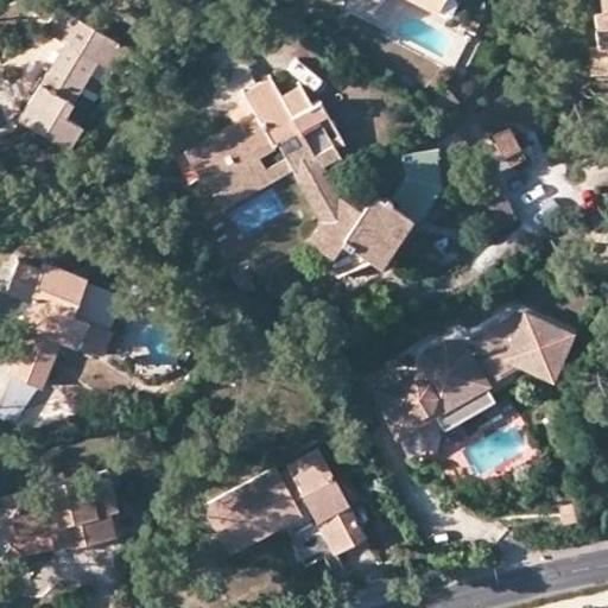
[(412,0),(438,12),(443,0),(412,0)]
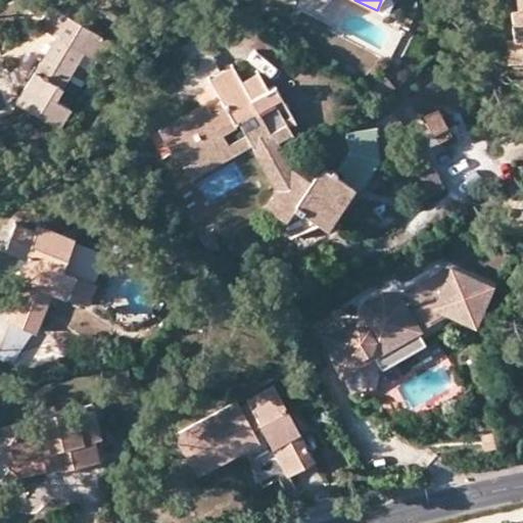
[(522,0),(518,0),(519,11),(513,11),(516,43),(508,43),(511,66),(522,64),(522,0)]
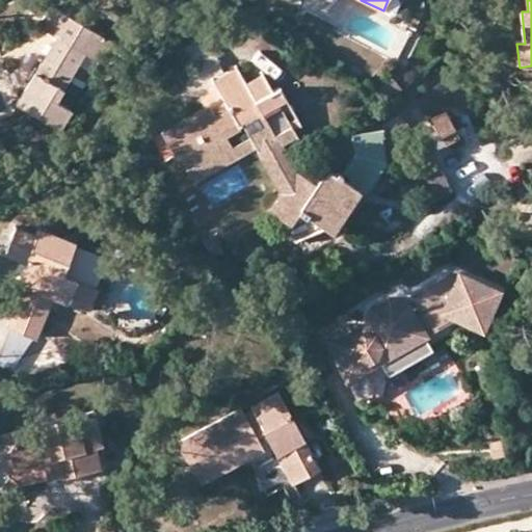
[(113,45),(53,7),(41,27),(57,37),(18,105),(62,132),(73,113),(58,103),(86,54),(102,63),(113,45)]
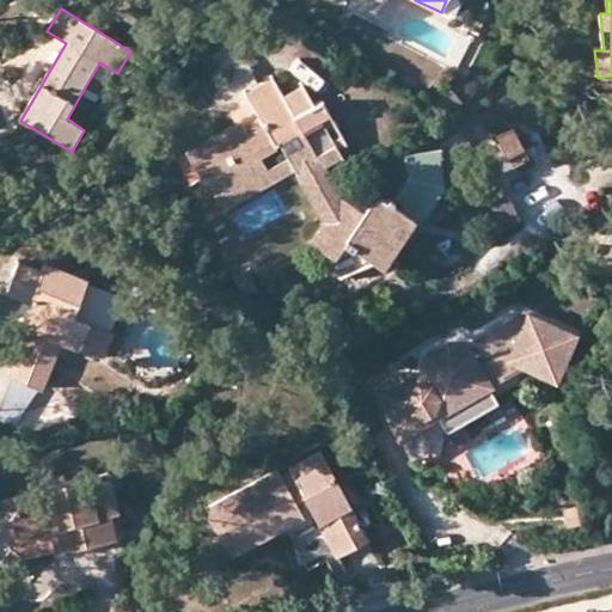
[(202,182),(206,178),(275,141),(294,172),(323,221),(310,242),(336,257),(344,244),(384,268),(415,220),(397,209),(377,196),(367,210),(348,203),(322,159),(337,150),(332,140),(342,135),(317,92),(307,97),(301,86),(283,96),(274,79),(248,93),(259,118),(244,127),(242,122),(185,152),(202,182)]
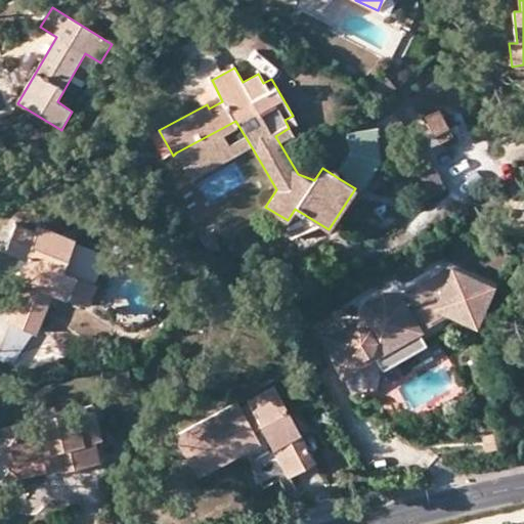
[(394,88),(386,79),(375,88),(382,97),(394,88)]
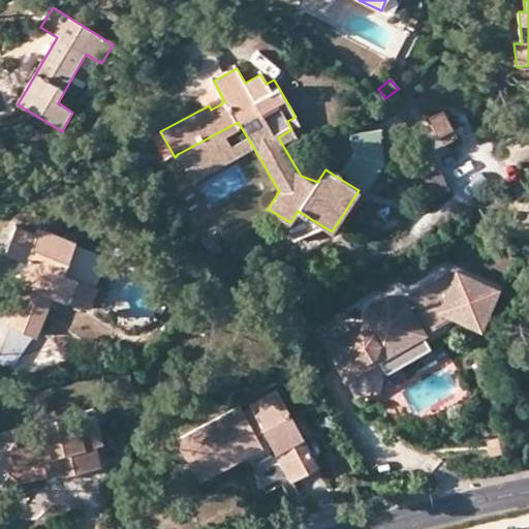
[(194,181),(254,149),(238,122),(178,154),(194,181)]
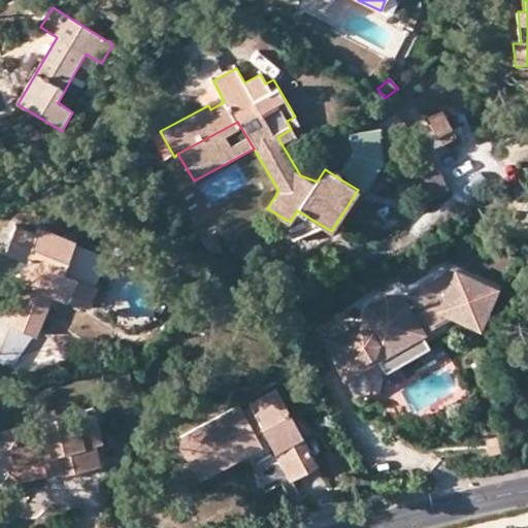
[(352,163),(380,160),(375,129),(349,132),(352,163)]
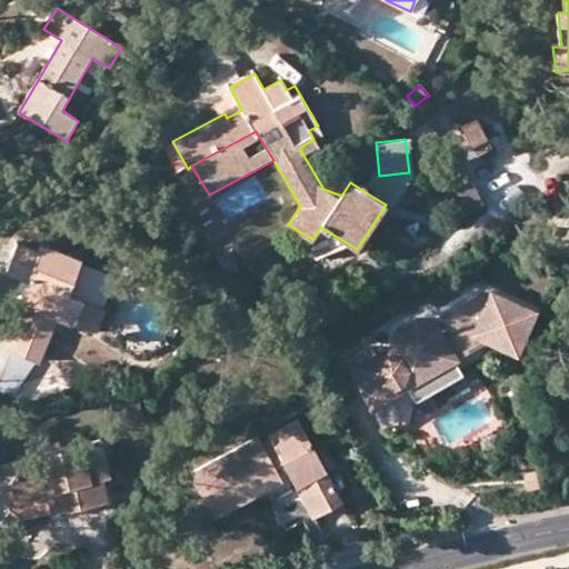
[(377,182),(369,195),(386,205),(393,192),(377,182)]
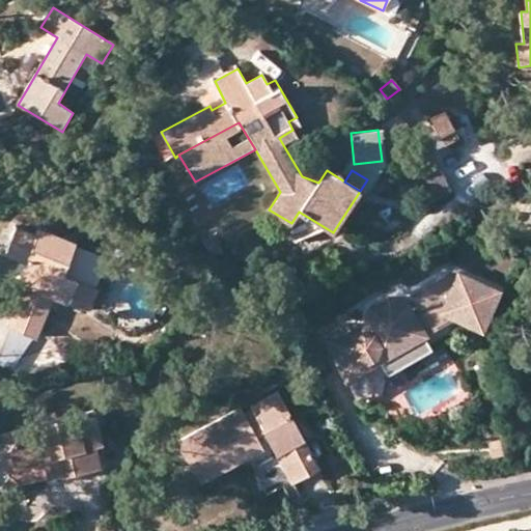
[(0,247),(7,251),(16,230),(0,224),(0,247)]
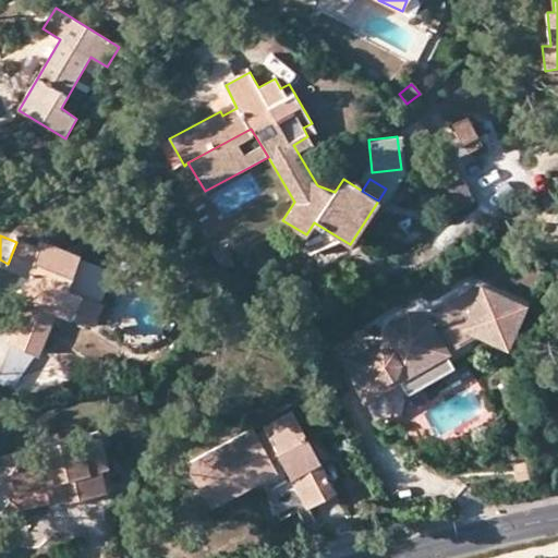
[(39,247),(17,239),(16,242),(8,264),(7,267),(27,276),(21,293),(28,296),(10,342),(39,354),(57,312),(92,324),(99,304),(64,290),(80,255),(41,241),(39,247)]
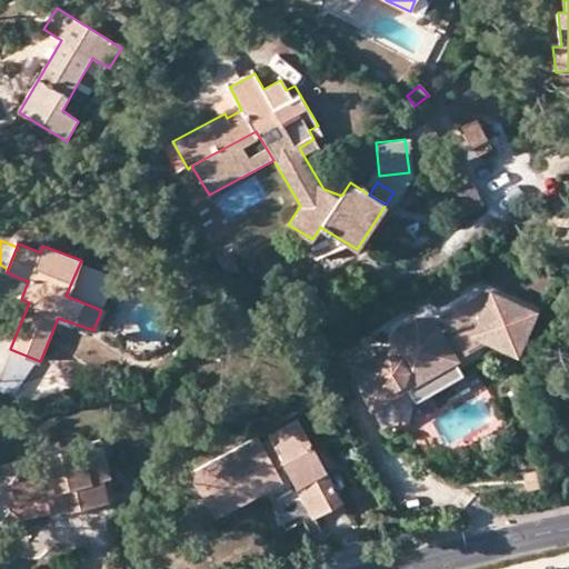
[(410,390),(459,365),(475,356),(472,353),(489,346),(492,346),(522,357),(537,312),(491,298),(490,303),(480,300),(441,321),(437,331),(417,322),(397,333),(395,361),(386,367),(377,350),(349,365),(373,410),(391,400),(395,391),(405,386),(408,391),(410,390)]
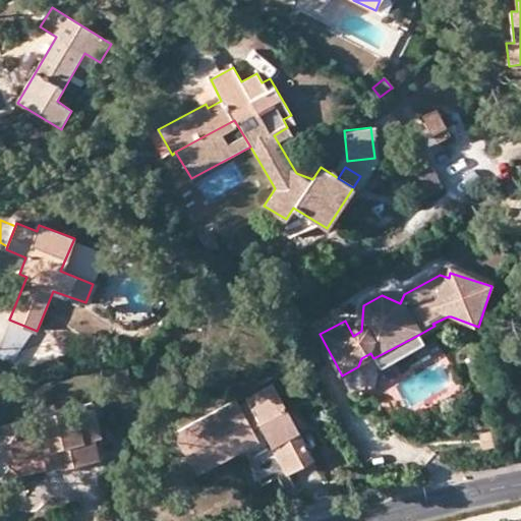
[(427,347),(420,334),(375,357),(383,370),(427,347)]
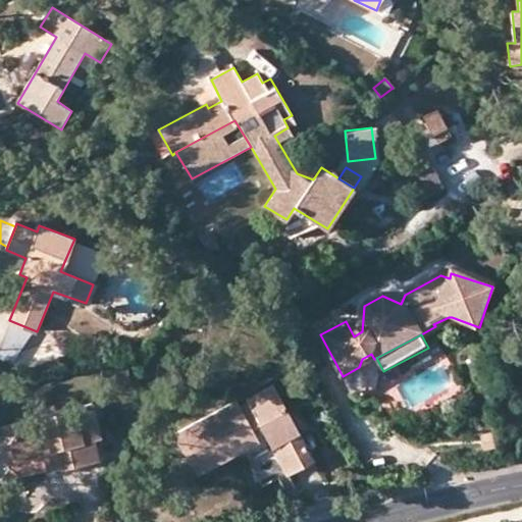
[(359,367),(374,359),(371,354),(362,359),(359,367)]
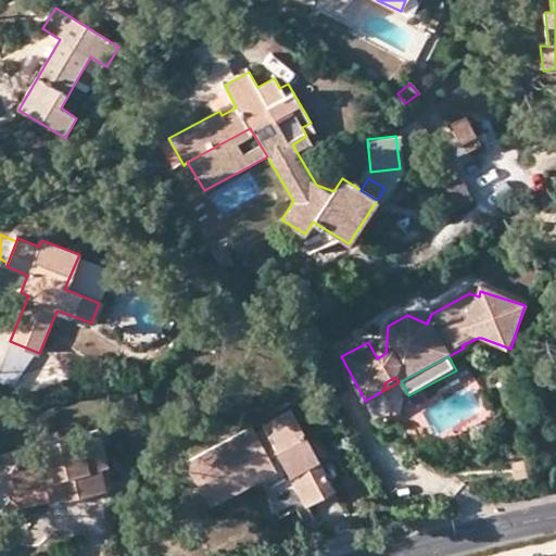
[(254,429),(188,464),(210,505),(277,470),(274,467),(282,462),(305,504),(335,489),(290,409),(262,425),(265,429),(256,433),(254,429)]
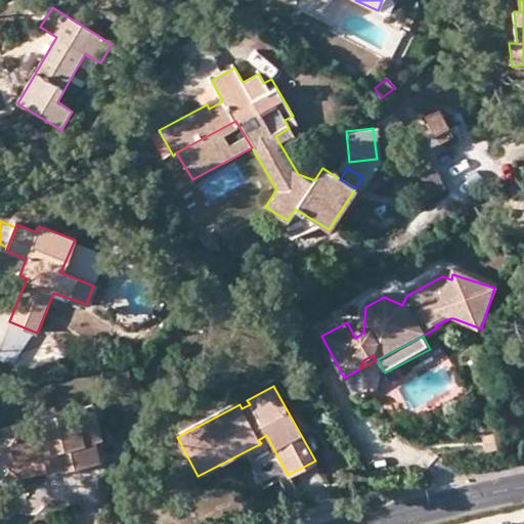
[(43,424),(18,428),(20,438),(11,440),(15,461),(45,455),(55,452),(59,470),(98,463),(94,442),(91,431),(99,429),(94,406),(41,418),(43,424)]
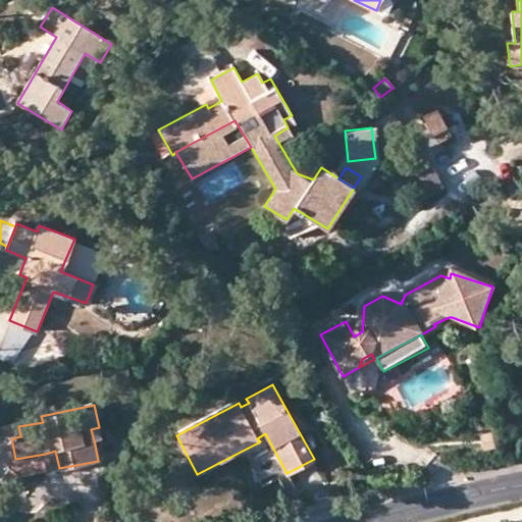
[(16,422),(7,424),(11,438),(20,436),(18,426),(16,422)]
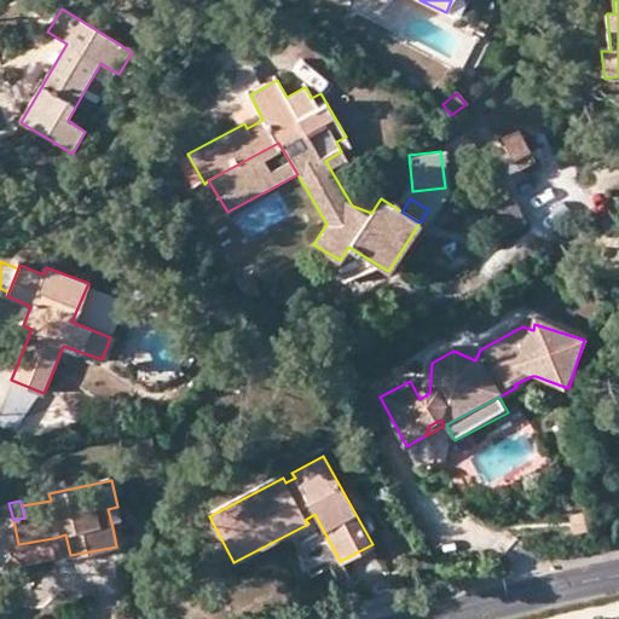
[(120,520),(117,507),(108,509),(111,522),(120,520)]
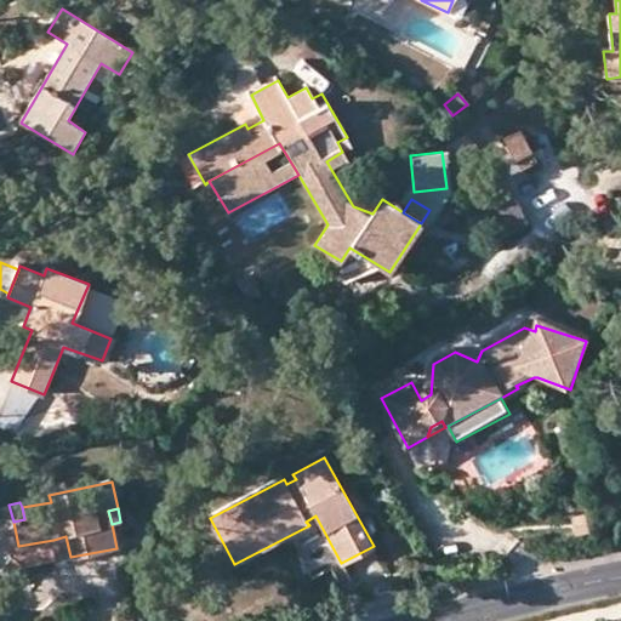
[(57,560),(70,557),(66,536),(53,540),(57,560)]
